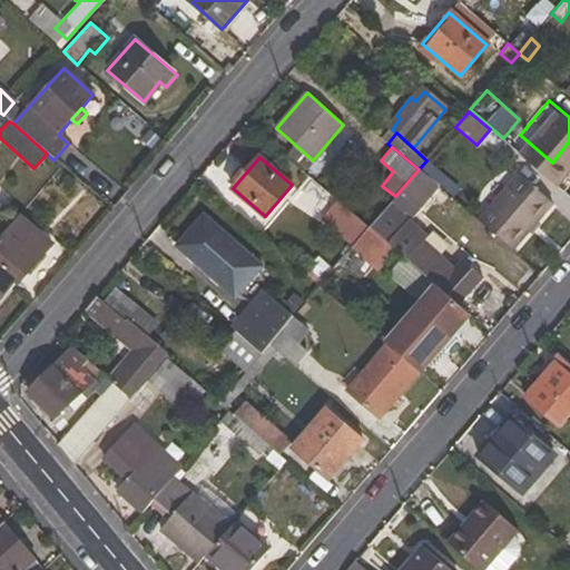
[(429,178),(436,169),(426,160),(419,169),(429,178)]
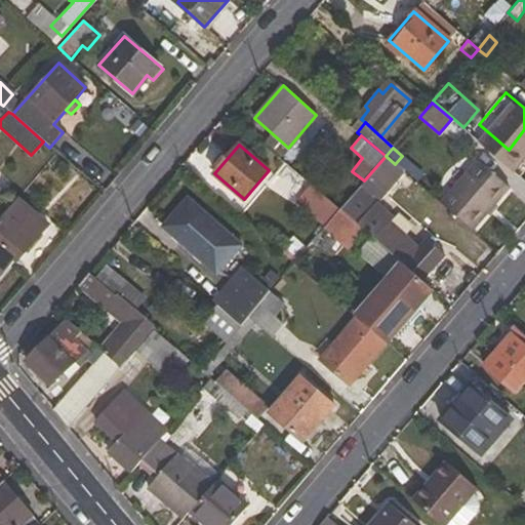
[(403,171),(395,164),(386,156),(364,180),(360,186),(377,201),(403,171)]
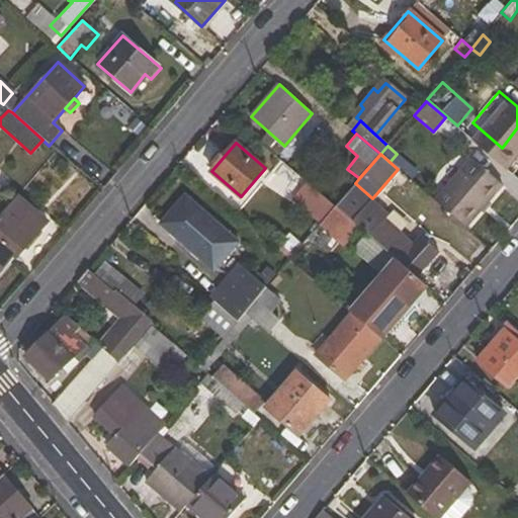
[(471,158),(435,201),(465,228),(502,184),(471,158)]
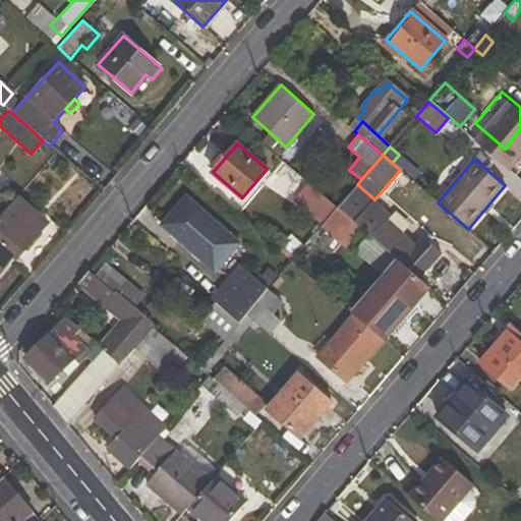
[(374,199),(357,184),(337,208),(355,223),(374,199)]
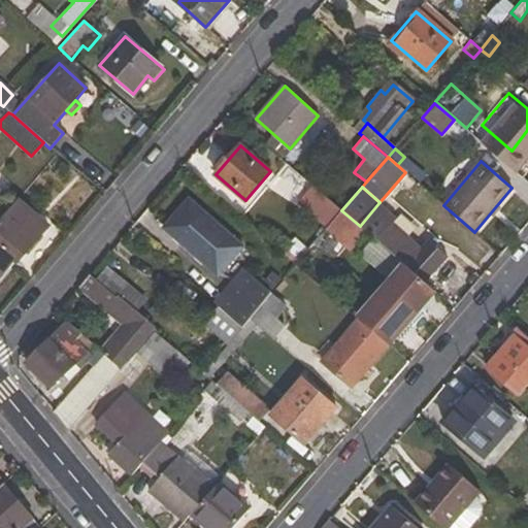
[(319,190),(303,209),(325,230),(341,210),(319,190)]
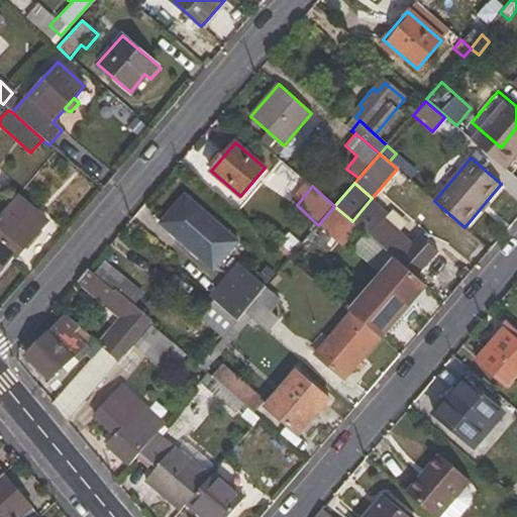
[(161,223),(213,270),(236,241),(185,195),(161,223)]
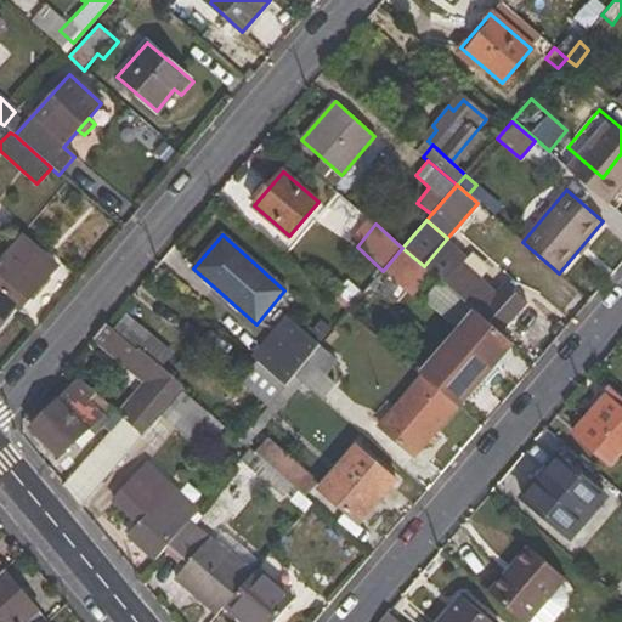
[(56,267),(20,236),(0,258),(0,323),(13,307),(18,311),(39,287),(44,290),(56,277),(51,273),(56,267)]
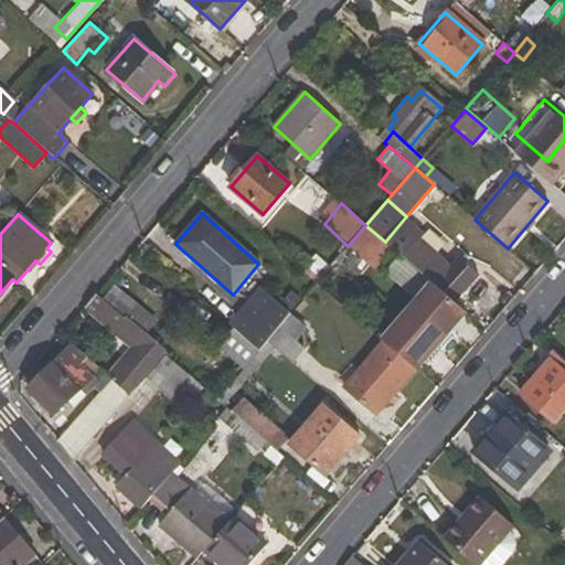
[(385,242),(401,255),(433,284),(456,304),(477,278),(459,263),(452,270),(417,238),(423,231),(406,216),(385,242)]
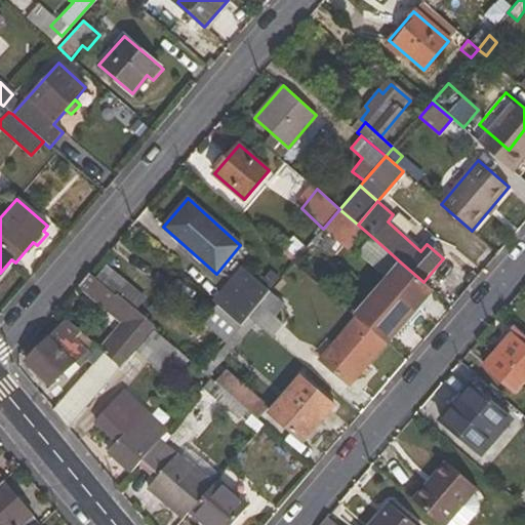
[(341,243),(358,225),(339,209),(323,229),(328,232),(341,243)]
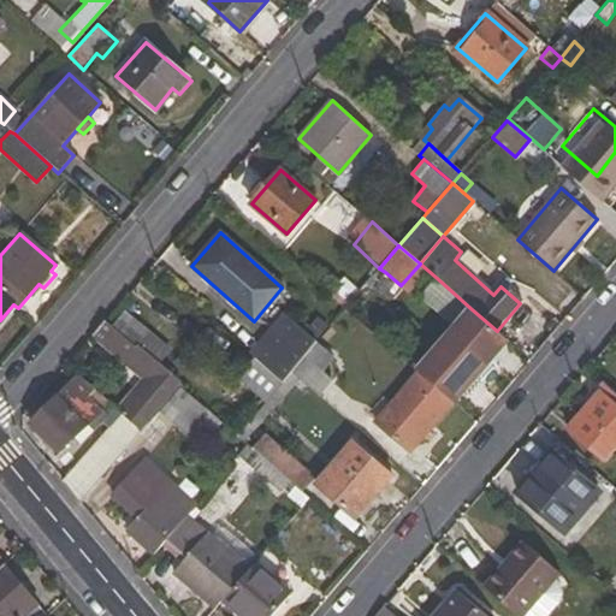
[(388,301),(401,285),(385,272),(372,288),(388,301)]
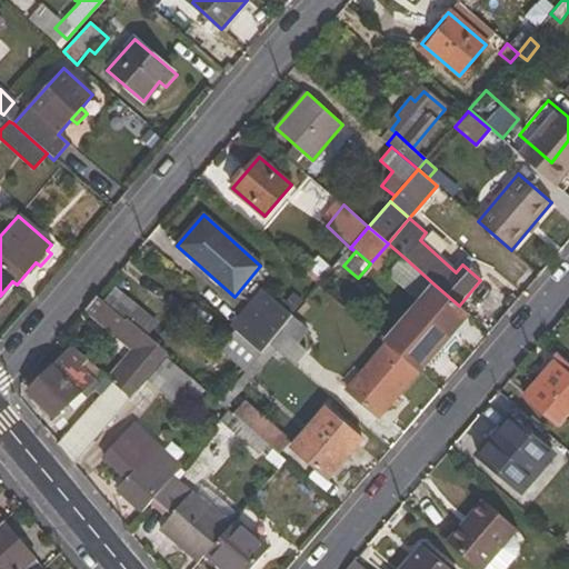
[(403,257),(389,275),(420,302),(436,286),(403,257)]
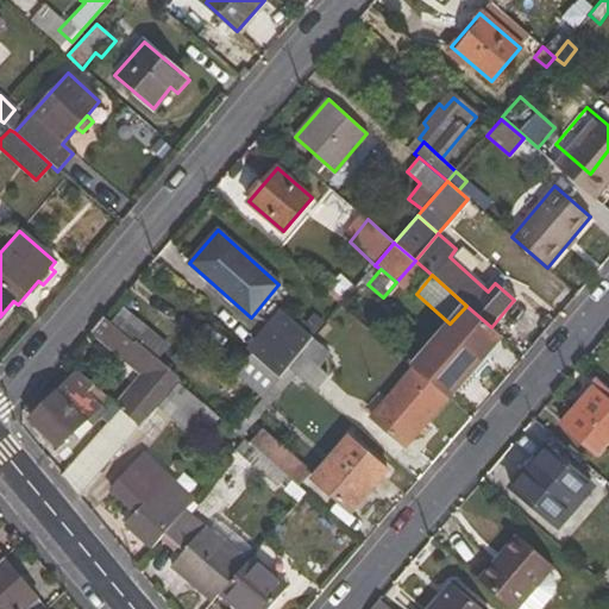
[(466,306),(450,324),(412,368),(446,399),(502,336),(491,327),(466,306)]
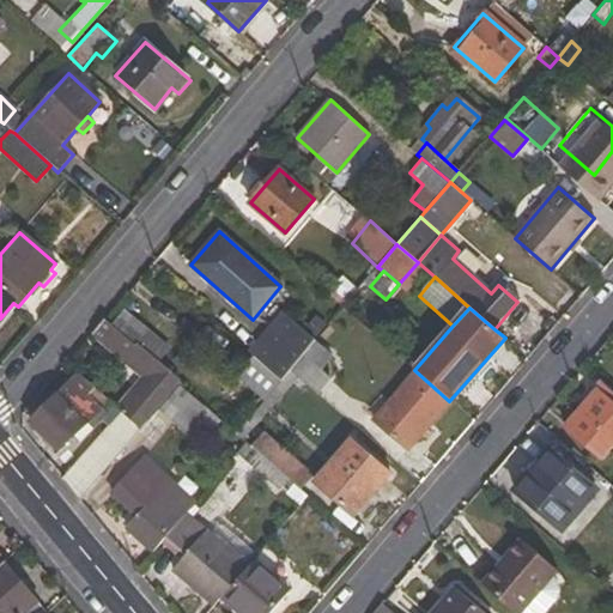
[(151,332),(126,309),(113,326),(139,347),(151,332)]
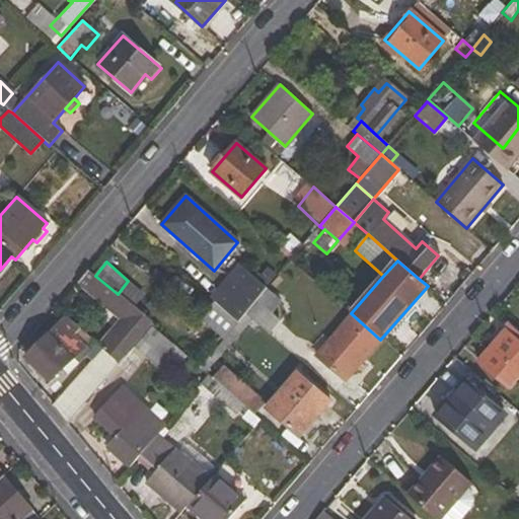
[(239,265),(211,297),(238,321),(244,314),(266,288),(239,265)]
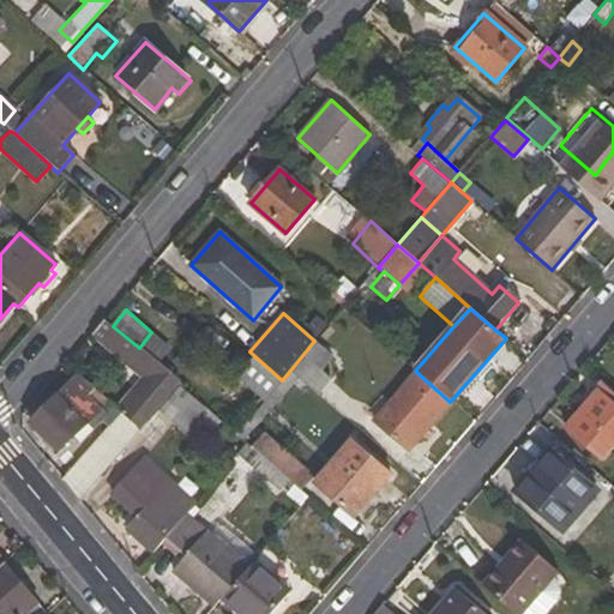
[(113,326),(104,319),(91,333),(144,379),(133,392),(128,387),(114,405),(140,429),(155,413),(180,384),(157,365),(139,348),(113,326)]
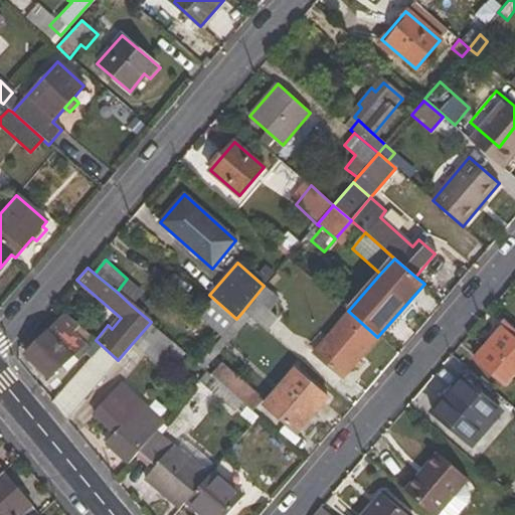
[(143,292),(127,279),(117,292),(132,306),(143,292)]
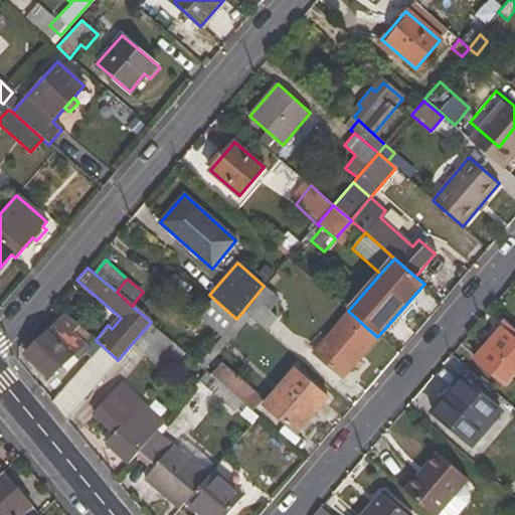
[(269,309),(278,299),(264,286),(242,312),(248,317),(266,332),(278,317),(269,309)]
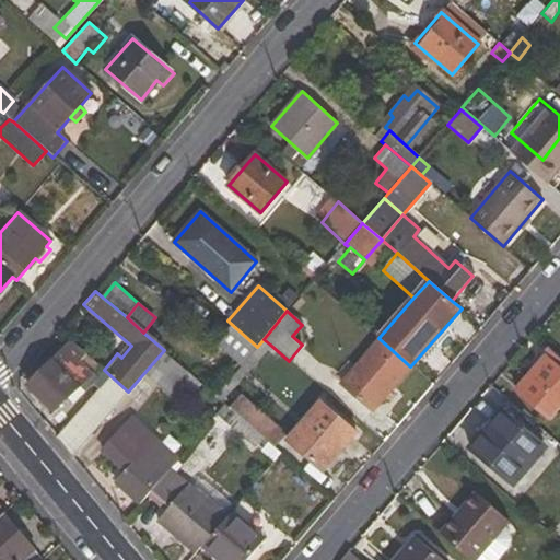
[(231,326),(217,343),(241,365),(256,348),(231,326)]
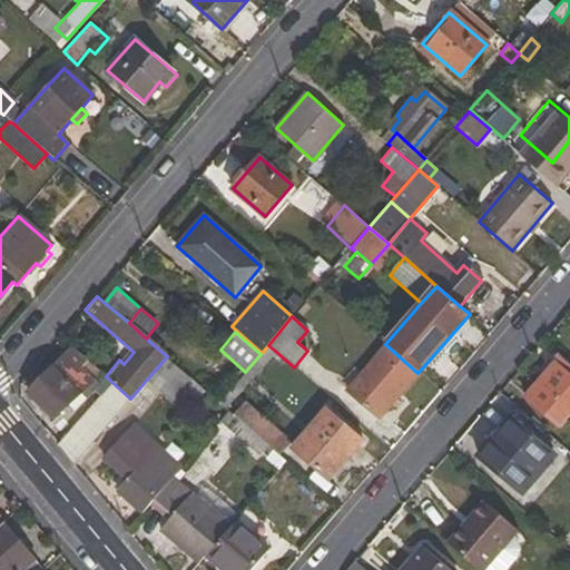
[(345,392),(376,420),(418,373),(385,344),(345,392)]
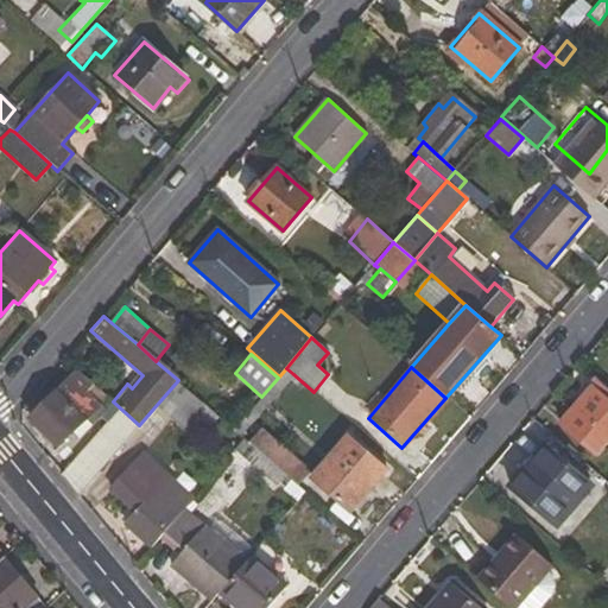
[(278,378),(261,397),(242,419),(235,430),(244,437),(293,374),(286,368),(279,377),(278,378)]
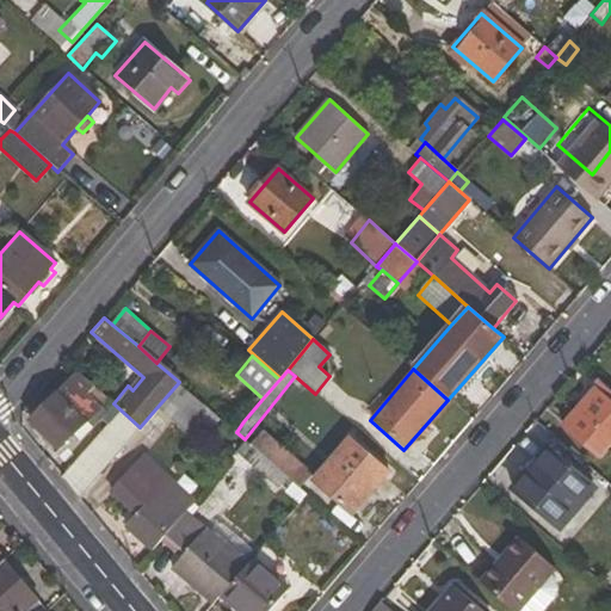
[(106,413),(115,421),(62,479),(78,499),(140,427),(113,403),(102,393),(94,401),(87,394),(94,387),(78,371),(30,420),(56,448),(84,419),(93,427),(106,413)]
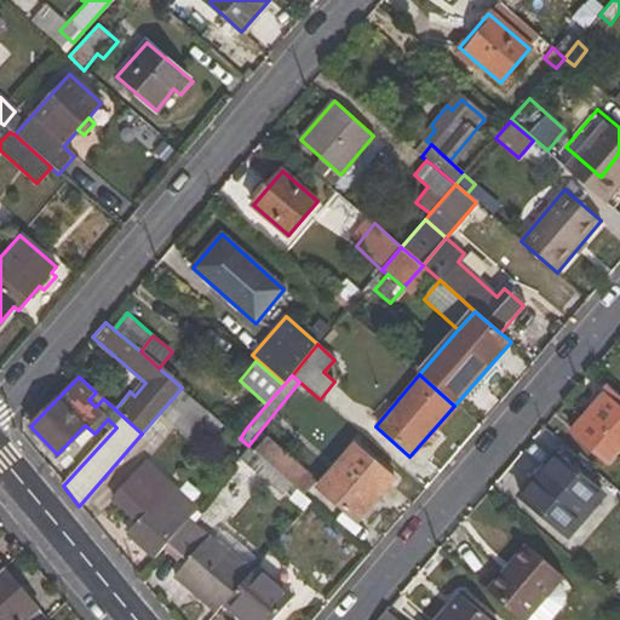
[(208,411),(182,388),(156,417),(183,441),(208,411)]
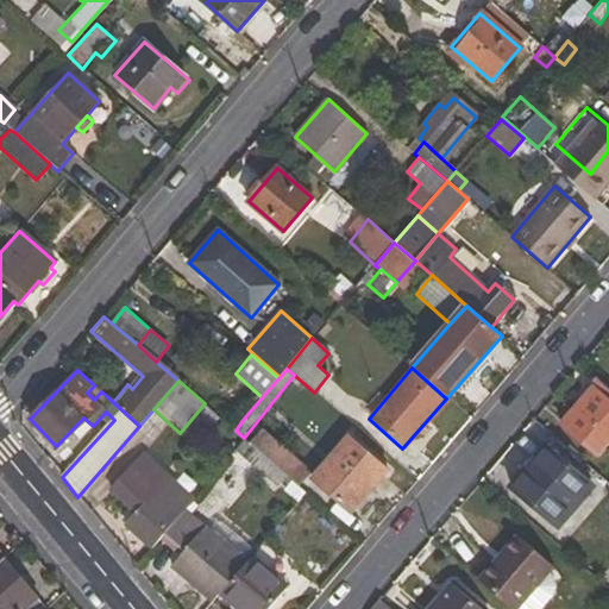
[(101,391),(94,385),(87,393),(94,400),(101,391)]
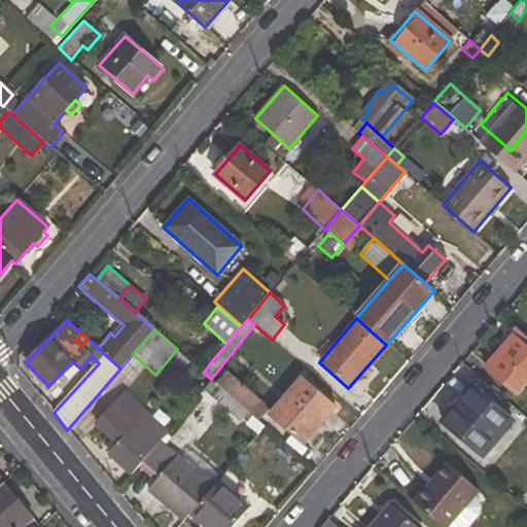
[(518,394),(526,382),(526,348),(513,336),(487,365),(518,394)]
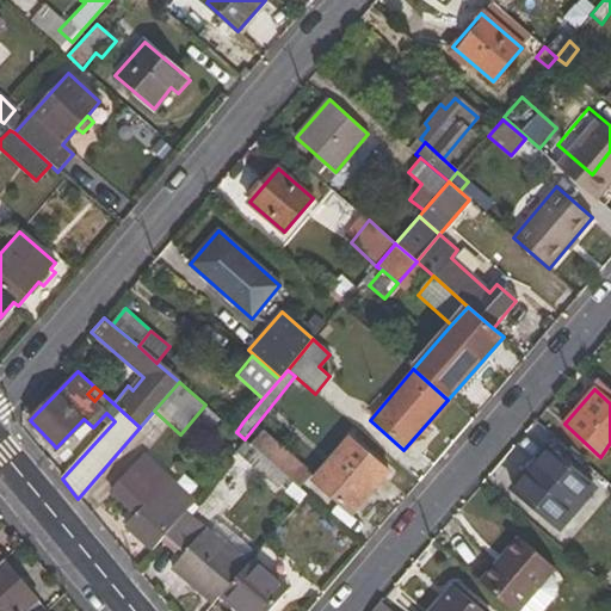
[(244,421),(220,401),(213,411),(236,432),(244,421)]
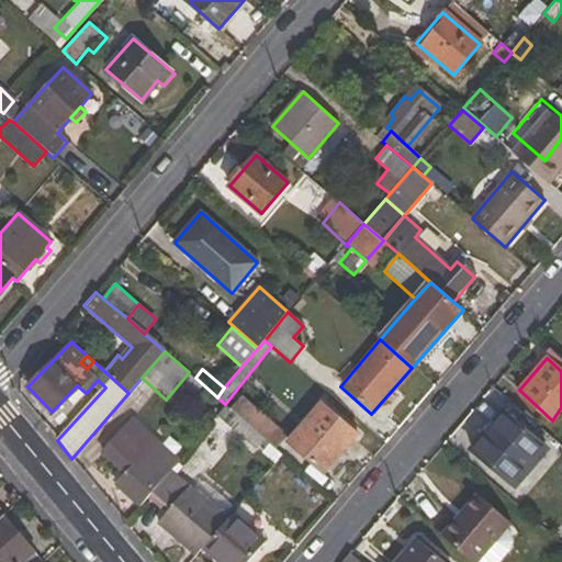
[(287,436),(242,396),(231,409),(263,437),(277,449),(287,436)]
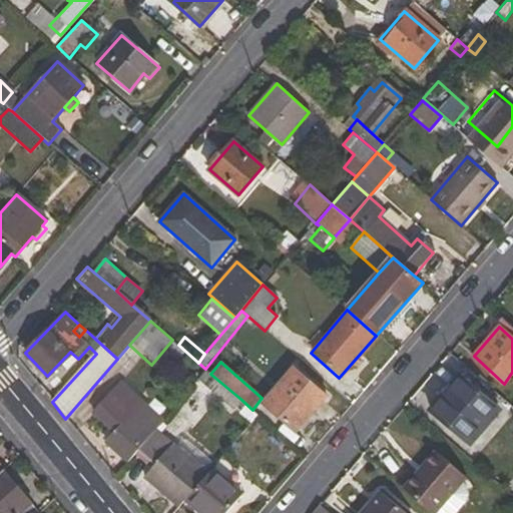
[(295,432),(326,395),(293,367),(263,403),(295,432)]
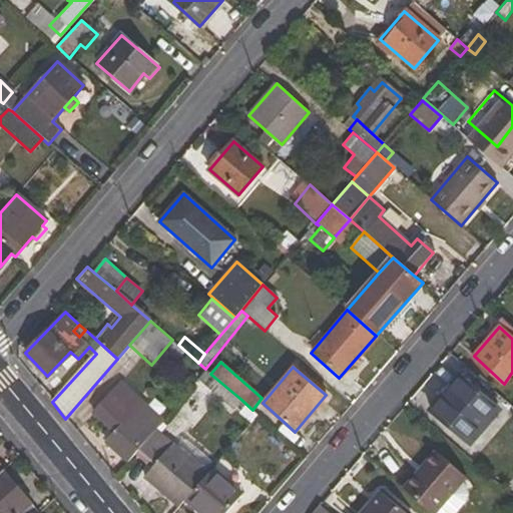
[(210,374),(205,369),(197,380),(231,410),(240,399),(210,374)]
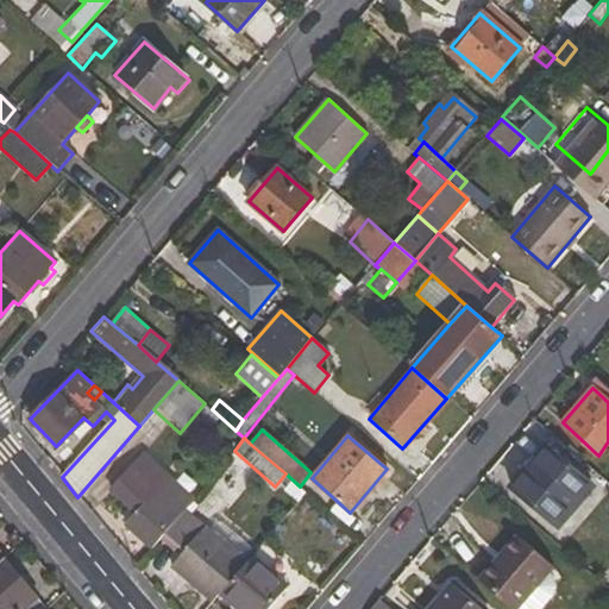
[(544,443),(521,469),(528,475),(550,449),(544,443)]
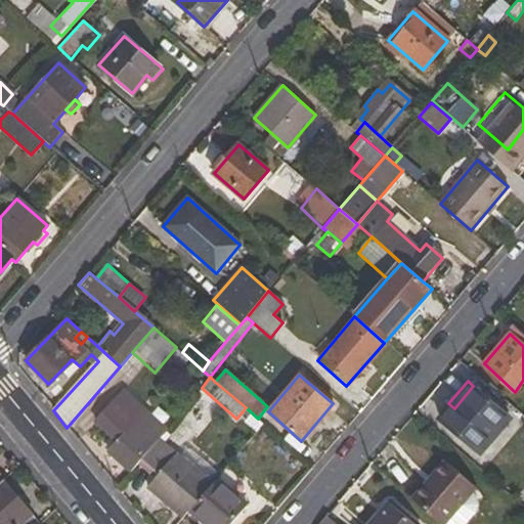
[(509,416),(473,386),(454,408),(442,423),(478,452),(509,416)]
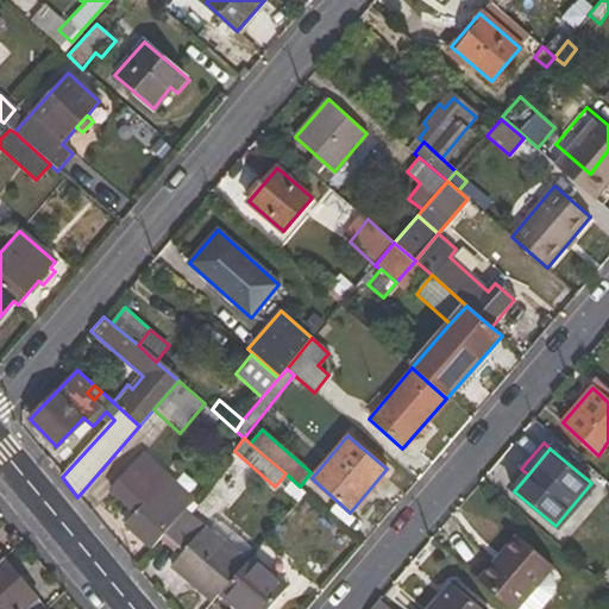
[(136,514),(126,527),(151,550),(161,538),(140,520),(154,503),(175,522),(184,512),(193,500),(140,454),(111,490),(136,514)]
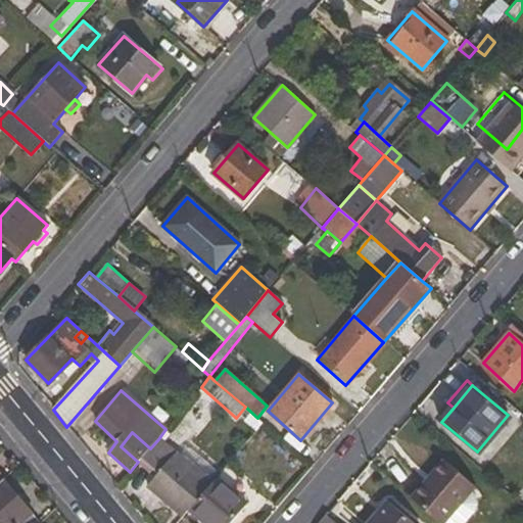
[(150,448),(132,432),(121,446),(138,462),(150,448)]
